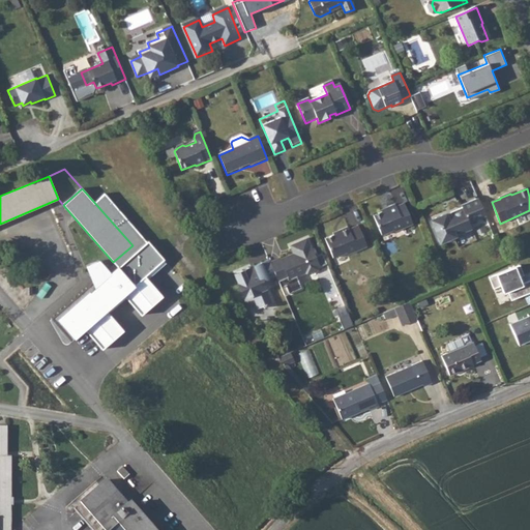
[(487,217),(478,199),(462,206),(463,208),(451,213),(452,216),(448,218),(447,214),(432,222),(441,243),(457,237),(454,232),(459,231),(460,233),(464,234),(470,231),(472,228),(470,224),(487,217)]
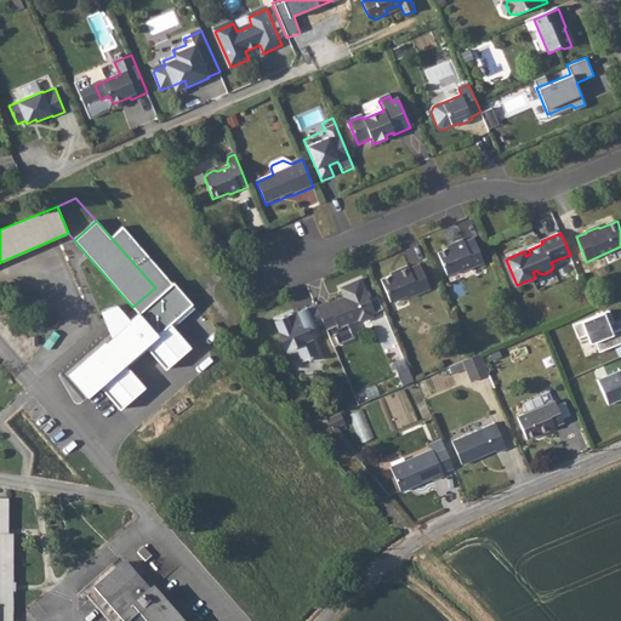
[(484,263),(473,239),(465,243),(463,240),(453,244),(454,246),(438,254),(448,277),(462,269),(463,272),(484,263)]
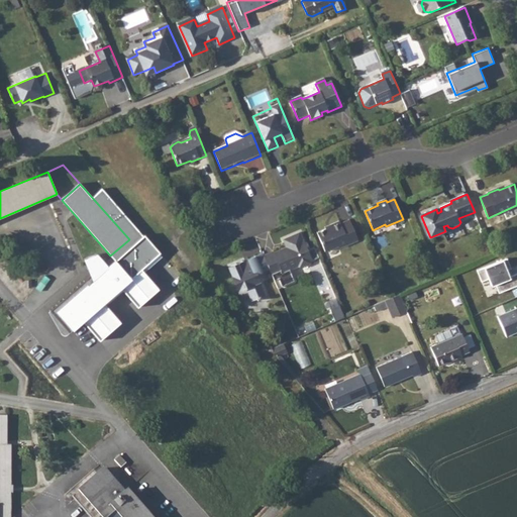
[(331,227),(317,233),(325,252),(338,246),(339,248),(358,240),(349,220),(340,224),(339,222),(330,225),(331,227)]
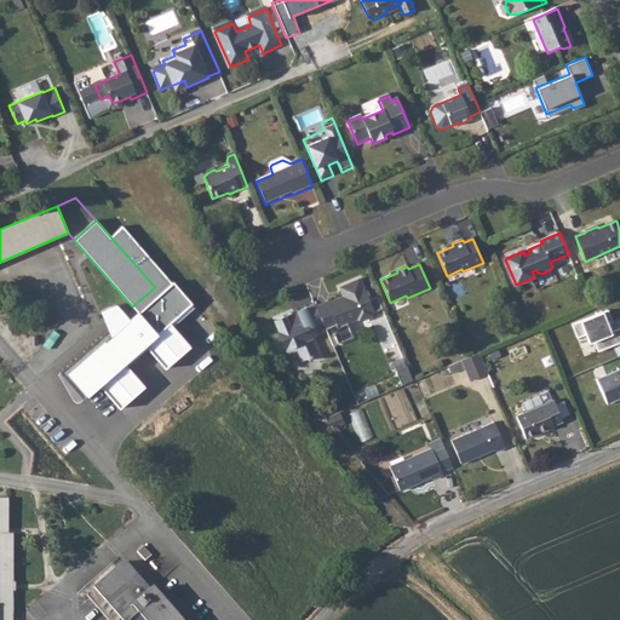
[(90,276),(65,297),(86,320),(109,299),(90,276)]
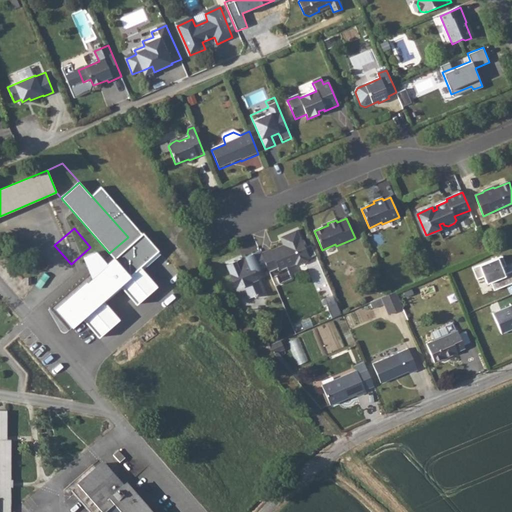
[(271,249),(261,254),(266,267),(269,273),(292,263),(293,265),(294,265),(298,266),(306,263),(308,259),(309,259),(301,238),(300,239),(297,231),(280,238),(283,245),(271,251),(271,249)]
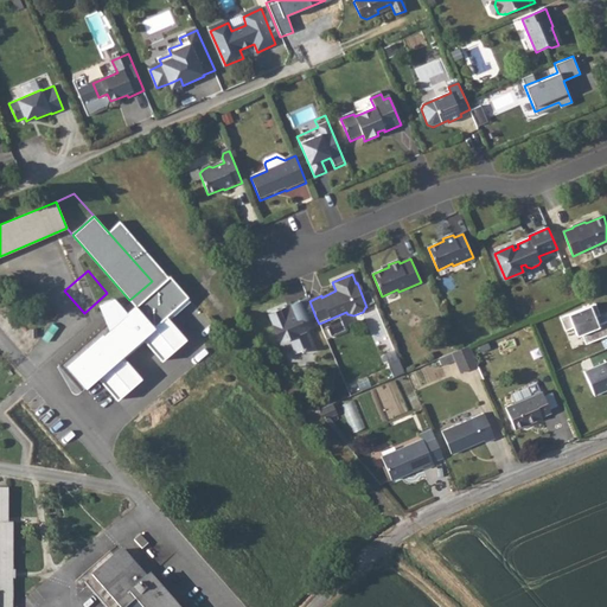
[(134,307),(70,363),(90,384),(190,298),(170,276),(134,307)]
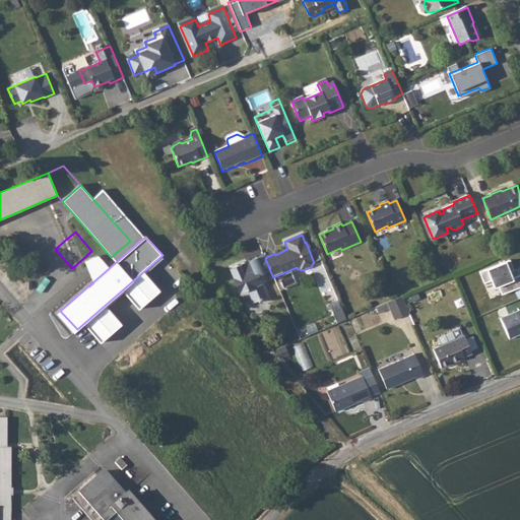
[(265,258),(264,256),(243,264),(244,266),(240,268),(239,266),(230,270),(240,294),(248,290),(253,303),(258,301),(259,303),(262,302),(261,299),(266,297),(258,276),(270,271),(265,258)]
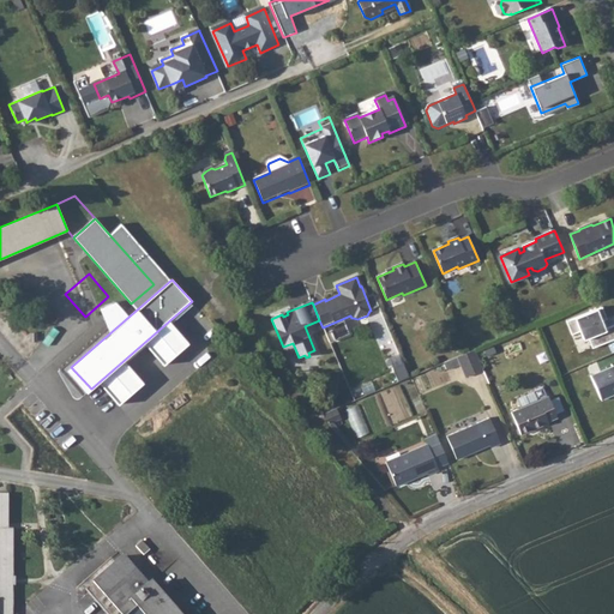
[(603,308),(567,323),(572,336),(581,332),(584,341),(589,338),(593,349),(613,339),(613,326),(606,330),(602,323),(608,320),(603,308)]
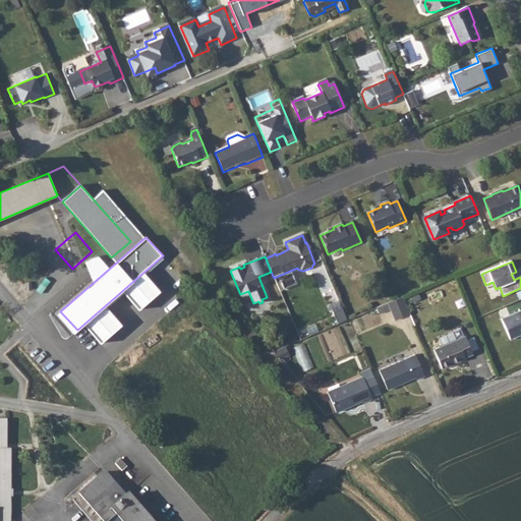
[(403,297),(389,303),(396,320),(410,314),(403,297)]
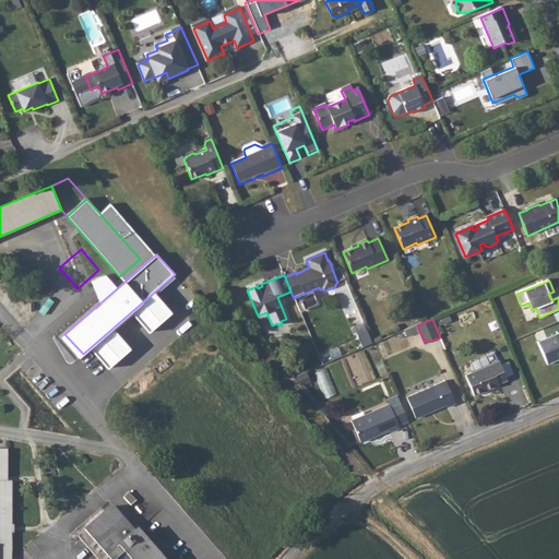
[(558,334),(539,343),(548,364),(558,358),(558,334)]
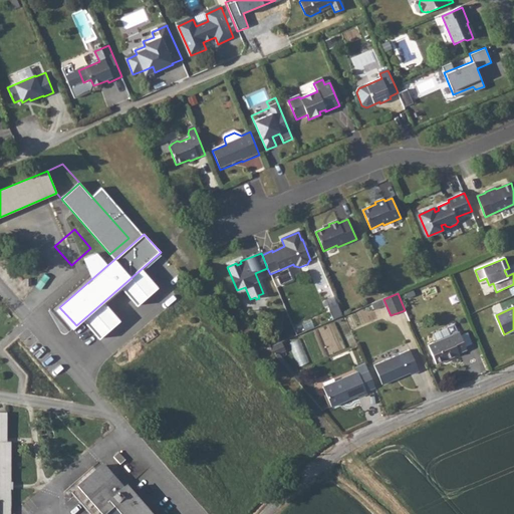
[(460,331),(429,344),(437,365),(461,355),(460,352),(468,349),(460,331)]
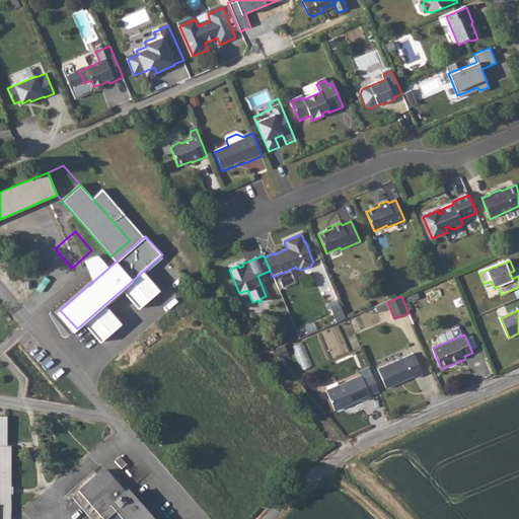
[(304,342),(294,345),(303,369),(313,365),(304,342)]
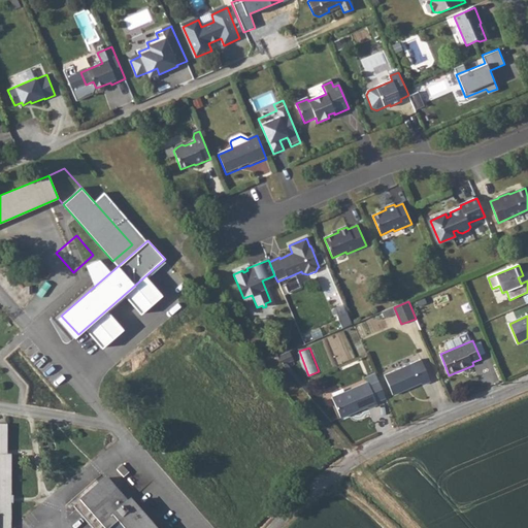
[(289,351),(275,357),(283,365),(293,361),(289,351)]
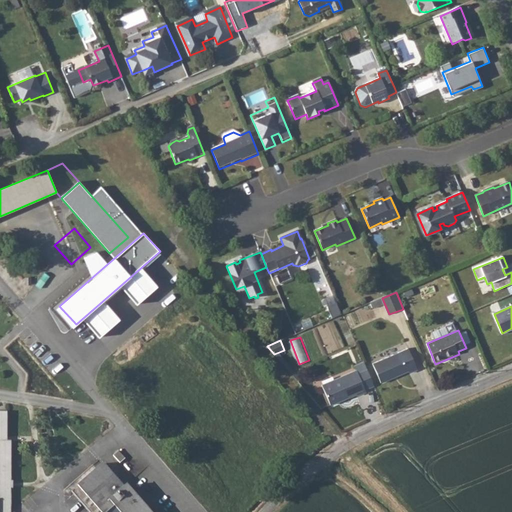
[(408,349),(374,364),(382,383),(408,372),(409,375),(418,371),(408,349)]
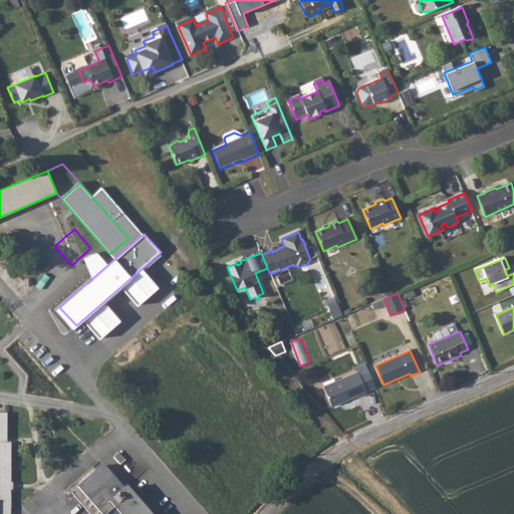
[(367,368),(357,372),(323,387),(332,407),(357,397),(358,399),(367,395),(366,393),(375,389),(367,368)]
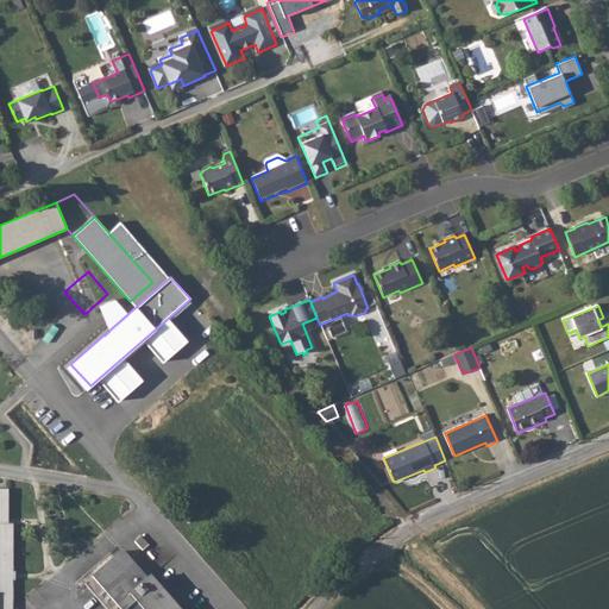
[(0,491),(0,608),(13,608),(13,527),(7,527),(8,491),(0,491)]
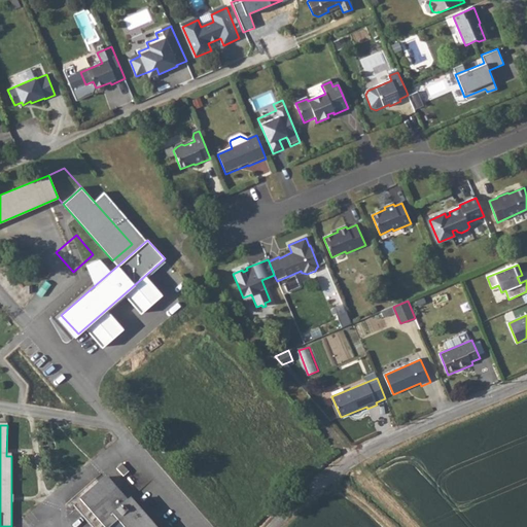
[(128,504),(106,479),(80,500),(103,526),(110,526),(116,522),(120,526),(153,526),(131,501),(128,504)]
